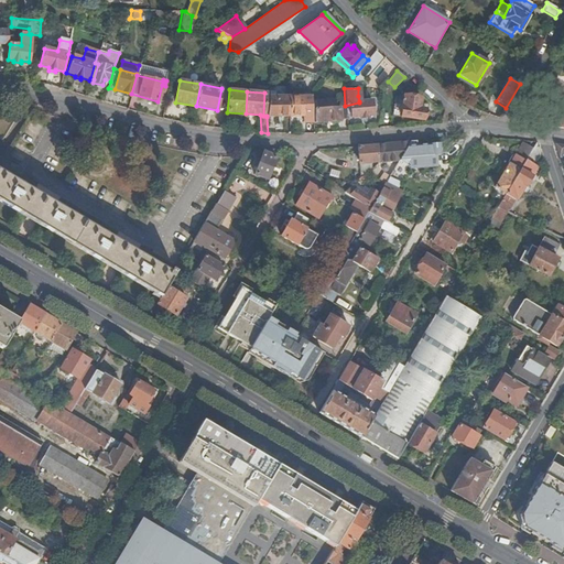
[(267,116),(267,117),(289,116),(289,96),(290,95),(273,95),(273,91),(269,91),(267,116)]
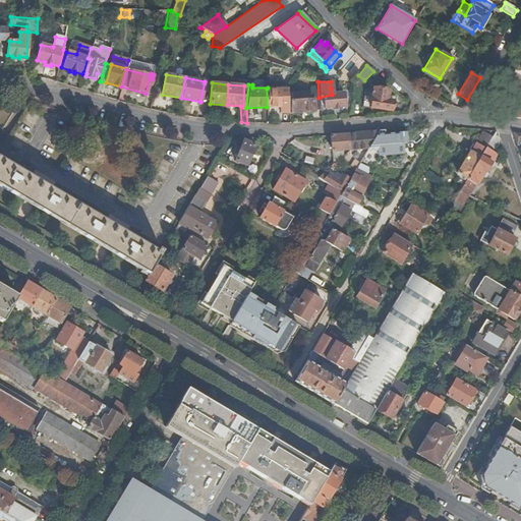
[(267,89),(267,107),(279,107),(280,113),(288,113),(286,88),(268,88),(267,89)]
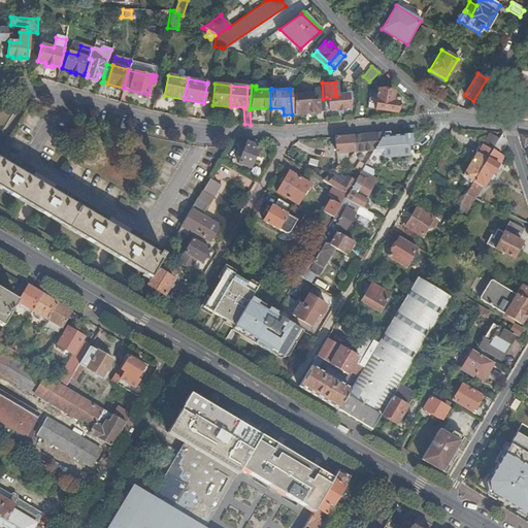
[(392,96),(393,92),(377,90),(375,110),(396,112),(397,101),(394,101),(392,100),(392,96)]
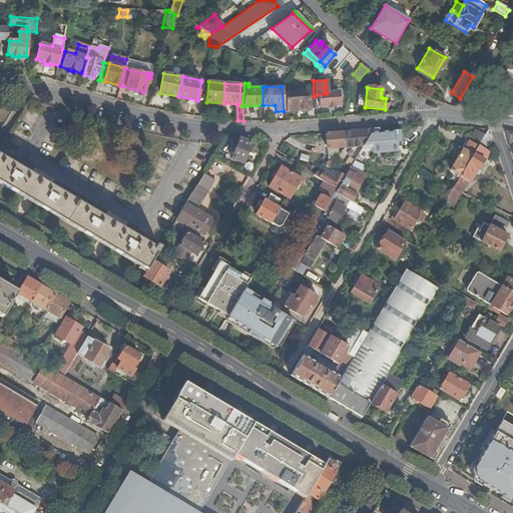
[(314,96),(315,106),(319,105),(319,107),(328,106),(328,108),(334,107),(334,106),(340,105),(338,90),(327,92),(327,93),(314,96)]
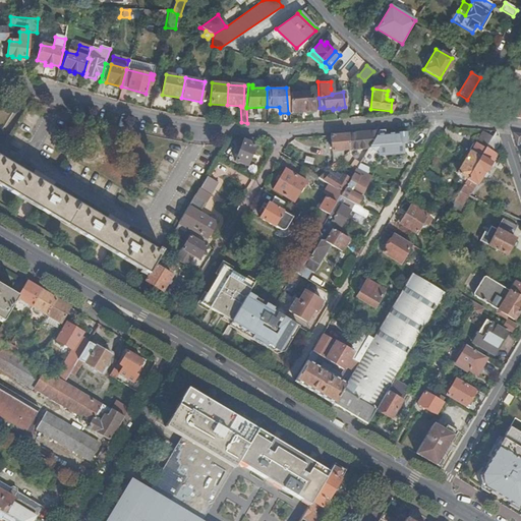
[(291,113),(313,111),(312,99),(302,99),(302,93),(289,93),(291,113)]
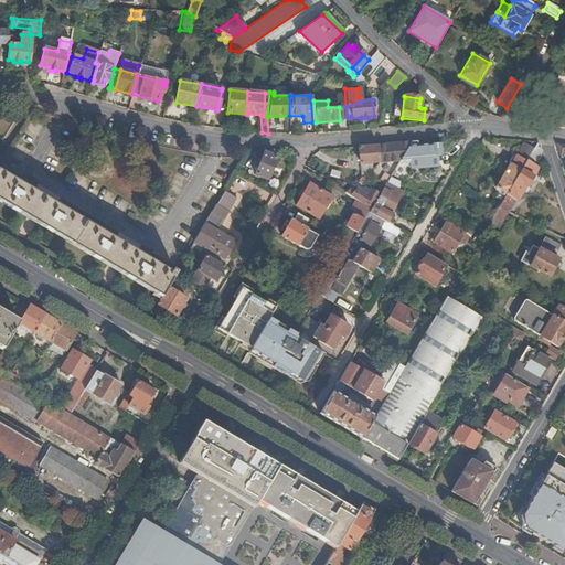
[(416,141),(409,142),(403,156),(413,157),(413,162),(418,161),(418,168),(437,167),(436,159),(435,145),(416,146),(416,141)]
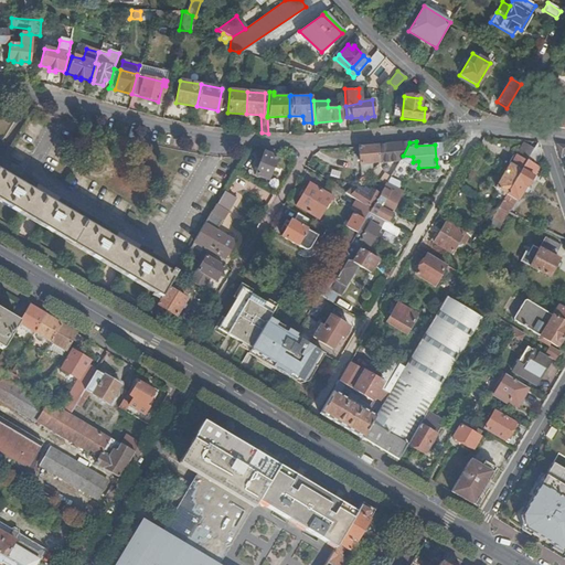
[(409,142),(377,146),(377,163),(398,161),(400,161),(403,156),(409,142)]
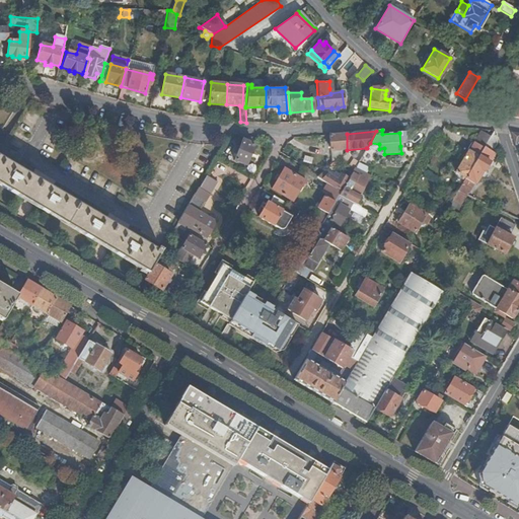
[(484,148),(491,137),(482,132),(468,152),(467,152),(455,173),(465,179),(483,150),(484,148)]
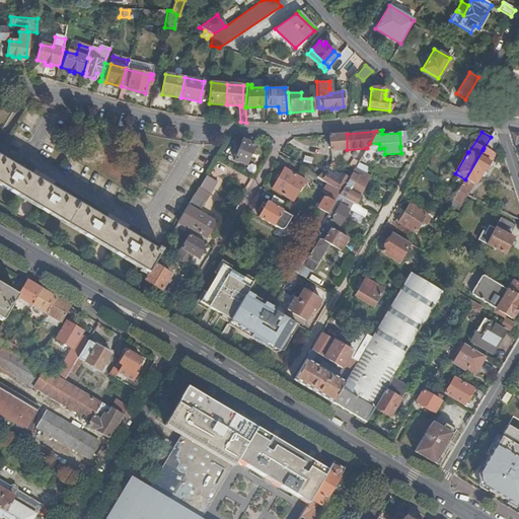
[(498,142),(494,132),(491,137),(484,148),(491,152),(498,142)]
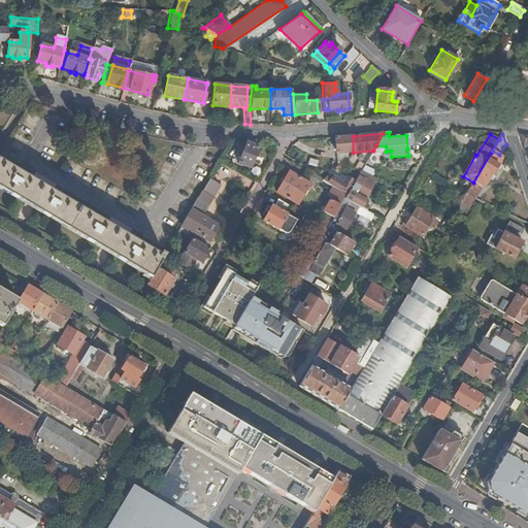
[(353,136),(334,137),(336,167),(341,162),(353,153),(353,136)]
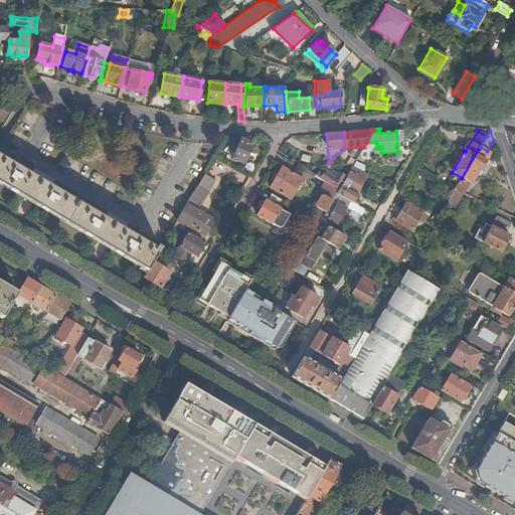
[(242,163),(250,143),(239,139),(231,158),(242,163)]
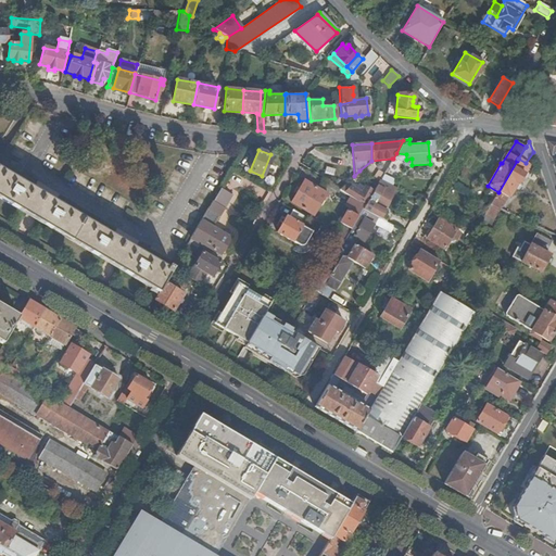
[(528,168),(529,165),(526,163),(518,159),(517,161),(528,168)]
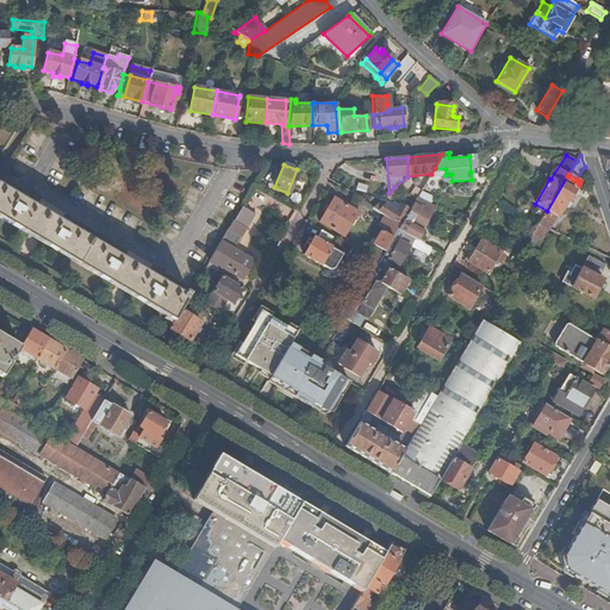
[(567,176),(547,211),(539,224),(548,229),(556,216),(558,217),(567,200),(568,201),(579,185),(567,176)]
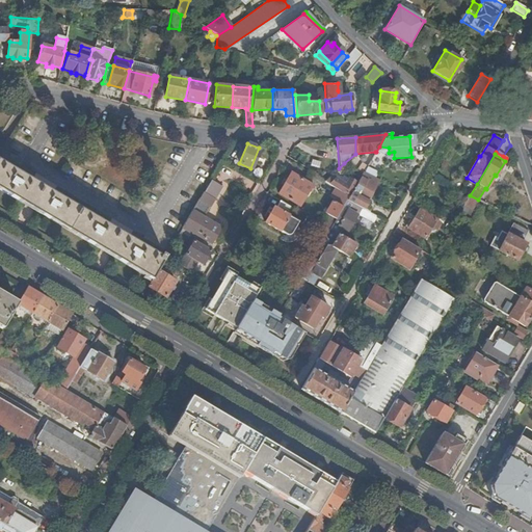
[(163,259),(0,161),(0,190),(151,280),(158,269),(163,259)]
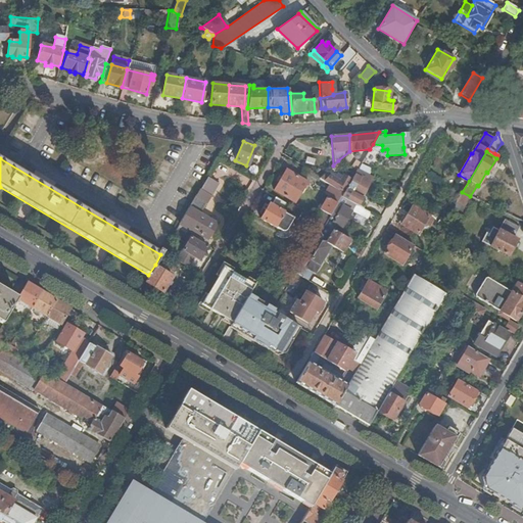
[(351,169),(355,172),(358,169),(362,162),(357,159),(351,169)]
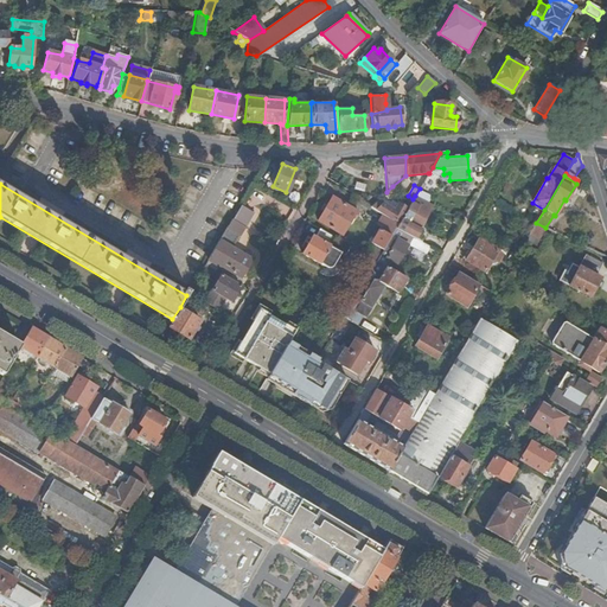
[(387,192),(383,195),(385,197),(395,189),(393,186),(387,192)]
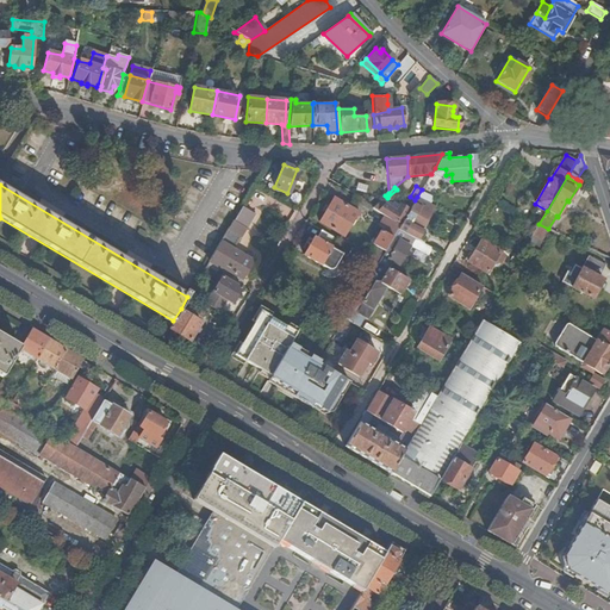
[(422,190),(417,197),(429,204),(433,195),(422,190)]
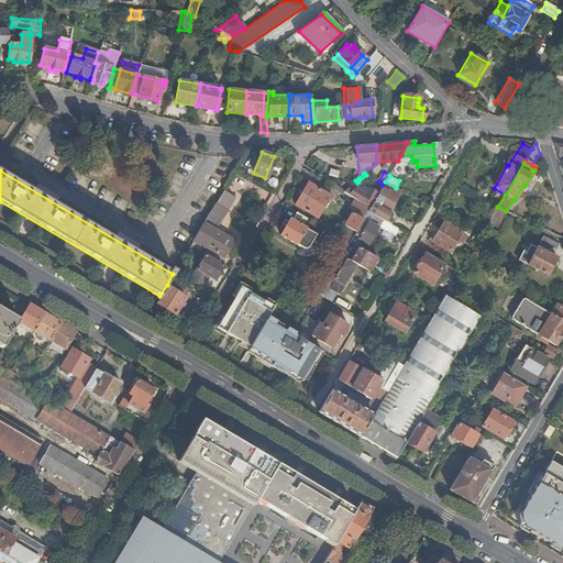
[(388,211),(400,190),(396,188),(385,181),(383,185),(378,194),(368,208),(367,211),(377,217),(382,219),(384,213),(375,208),(377,205),(388,211)]
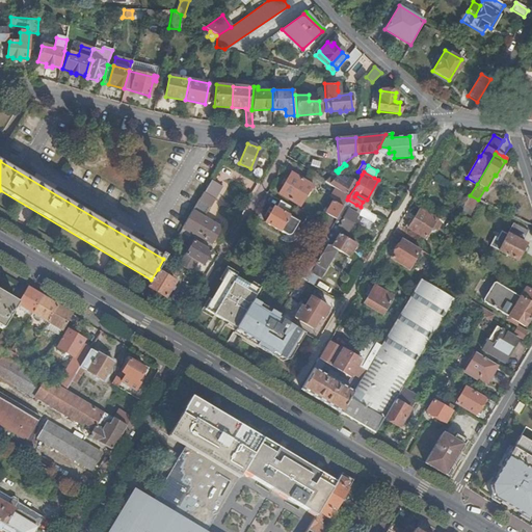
[(313,186),(291,174),(278,194),(298,207),(309,188),(311,189),(313,186)]
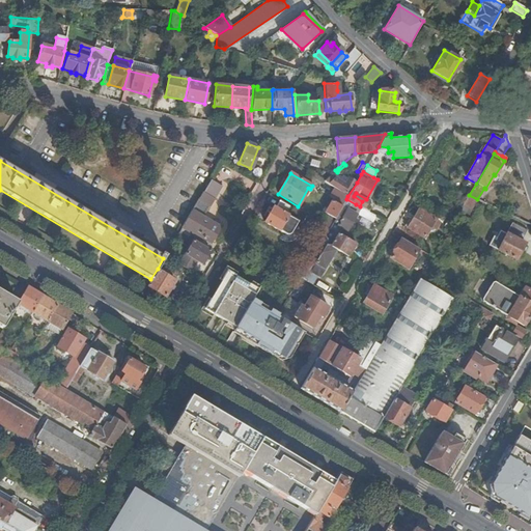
[(331,175),(323,182),(335,189),(347,196),(357,183),(348,178),(345,184),(331,175)]
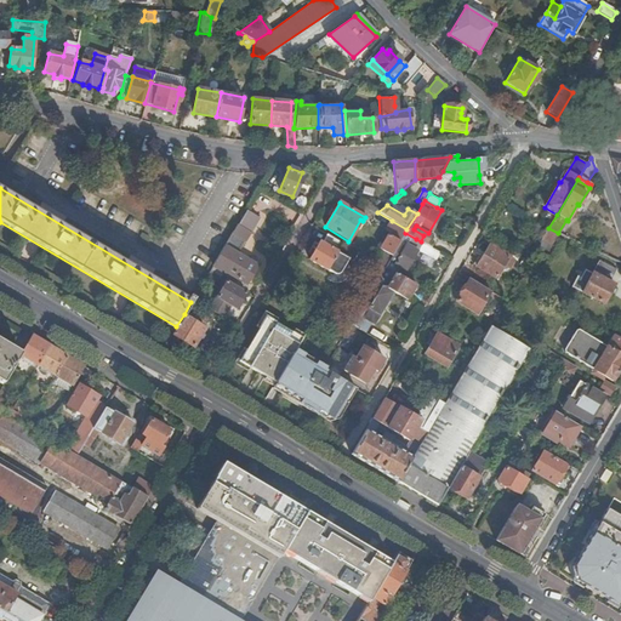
[(238,224),(237,224),(212,266),(224,273),(226,272),(246,284),(257,267),(237,254),(257,220),(245,212),(238,224)]
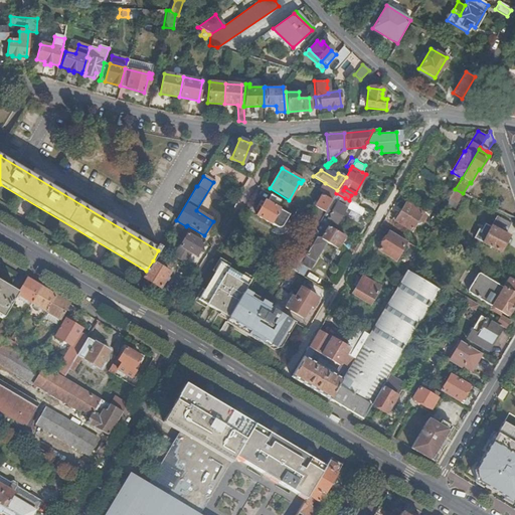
[(337,190),(325,183),(321,190),(324,192),(315,206),(309,216),(319,222),(319,221),(331,201),(333,197),(336,193),(337,190)]
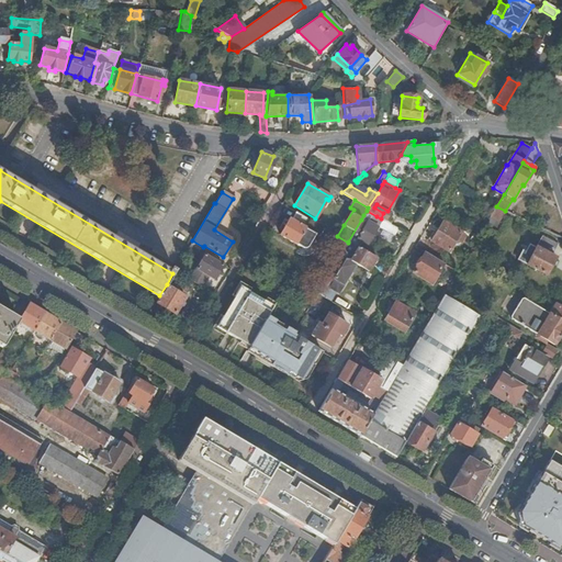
[(502,217),(505,211),(496,206),(487,222),(493,224),(498,215),(502,217)]
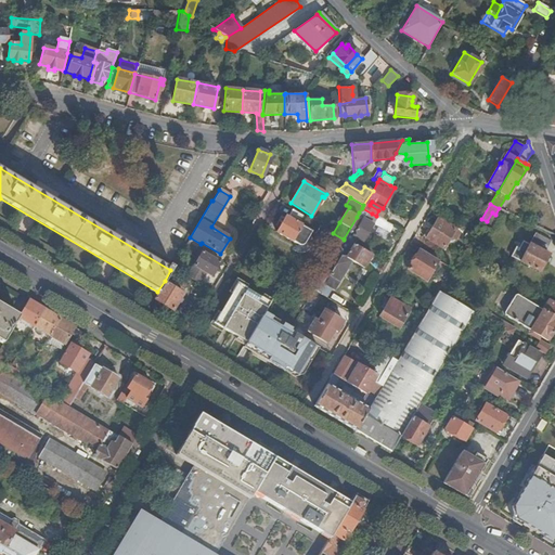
[(320,226),(292,209),(286,218),(285,217),(275,232),(301,248),(310,232),(312,233),(315,232),(320,226)]
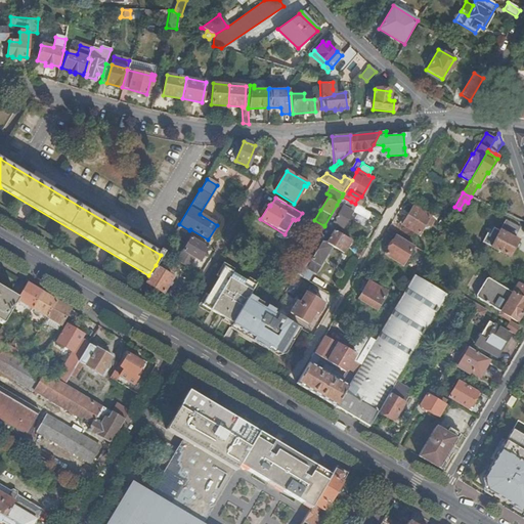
[(352,211),(356,204),(355,204),(351,202),(349,206),(347,206),(346,208),(343,206),(332,223),(341,228),(352,211)]
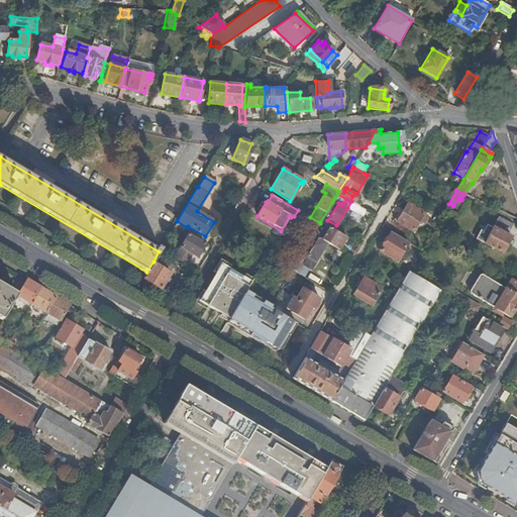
[(351,201),(347,208),(362,216),(366,209),(351,201)]
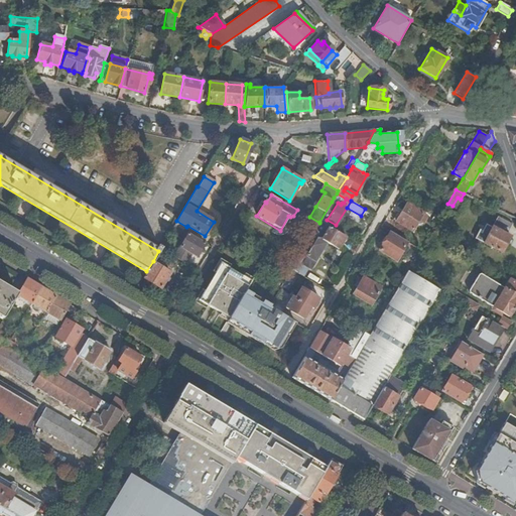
[(412,232),(423,215),(406,204),(396,222),(412,232)]
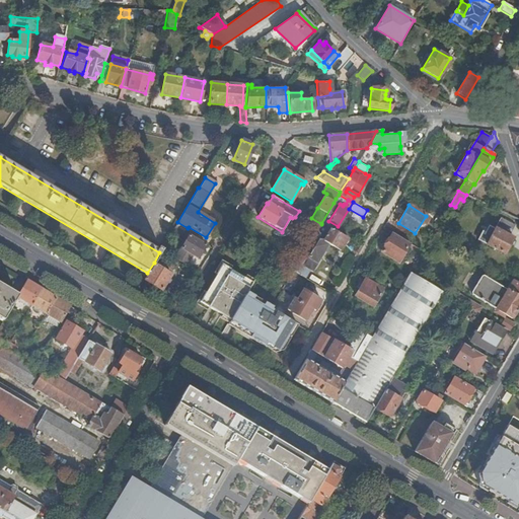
[(434,213),(441,217),(444,211),(438,207),(434,213)]
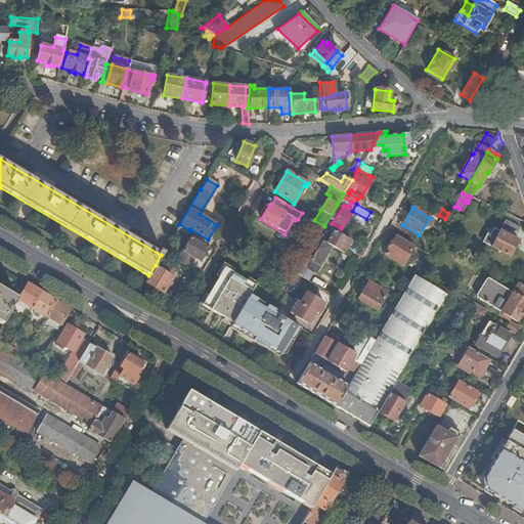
[(441,217),(436,224),(441,227),(445,220),(441,217)]
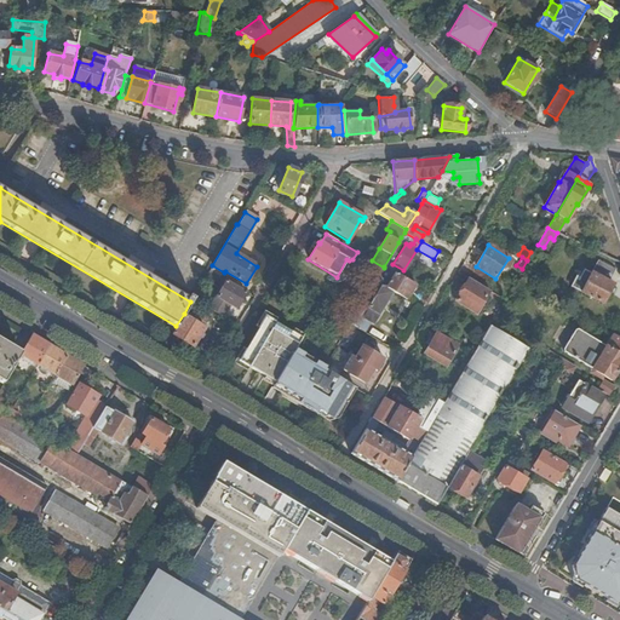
[(382,271),(384,268),(372,260),(369,259),(365,268),(379,276),(382,271)]
